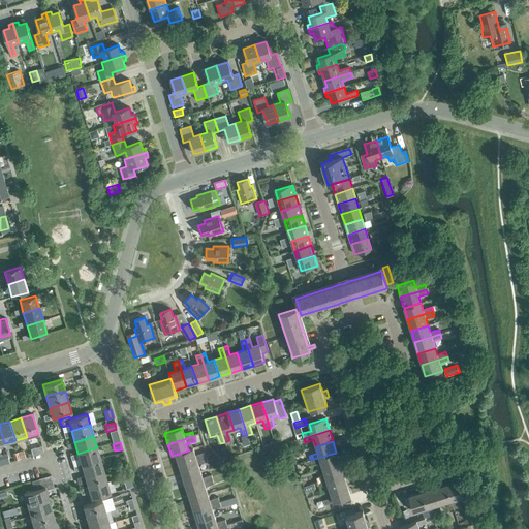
[(81,465),(100,459),(97,447),(78,454),(81,465)]
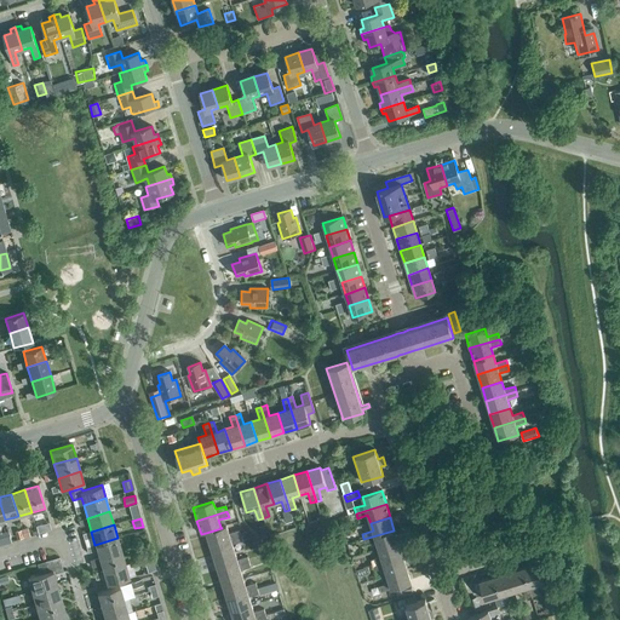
[(211,545),(241,535),(239,530),(229,534),(227,526),(220,527),(222,528),(206,533),(211,545)]
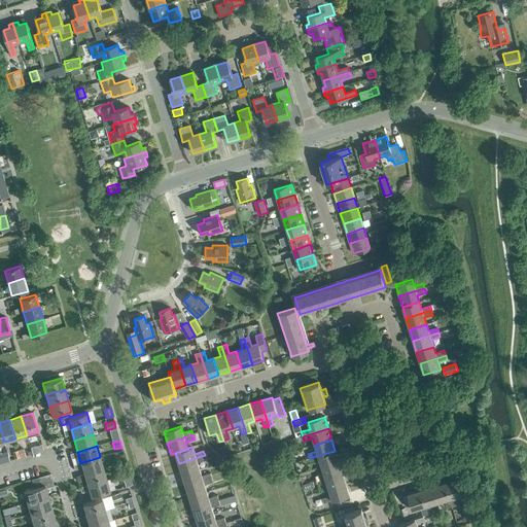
[(321,467),(339,461),(335,451),(309,458),(311,463),(319,460),(321,467)]
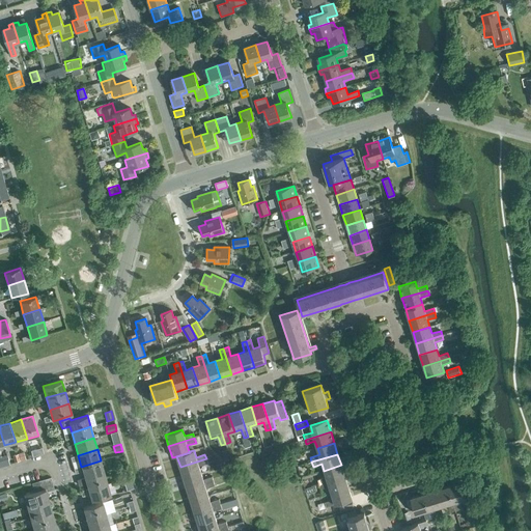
[(184,478),(201,473),(199,467),(207,464),(206,458),(180,467),(184,478)]
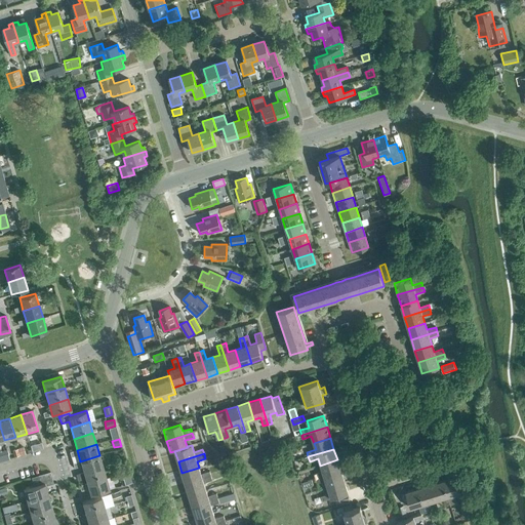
[(84,473),(103,467),(99,455),(80,461),(84,473)]
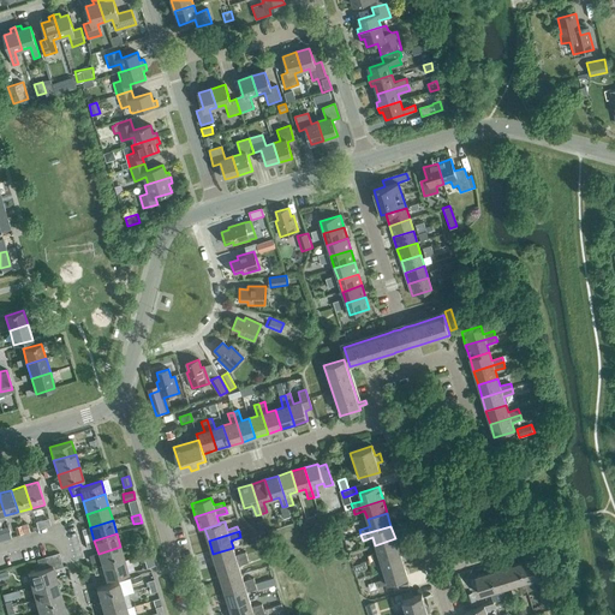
[(369,561),(399,551),(395,538),(375,545),(377,553),(368,556),(369,561)]
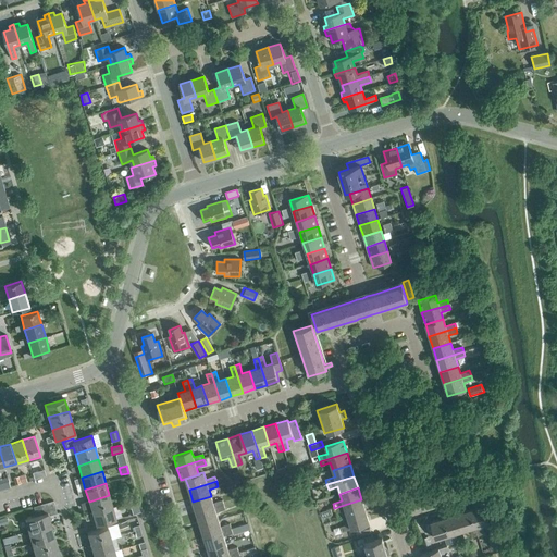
[(93,514),(112,507),(109,495),(89,502),(81,504),(83,510),(90,508),(93,514)]
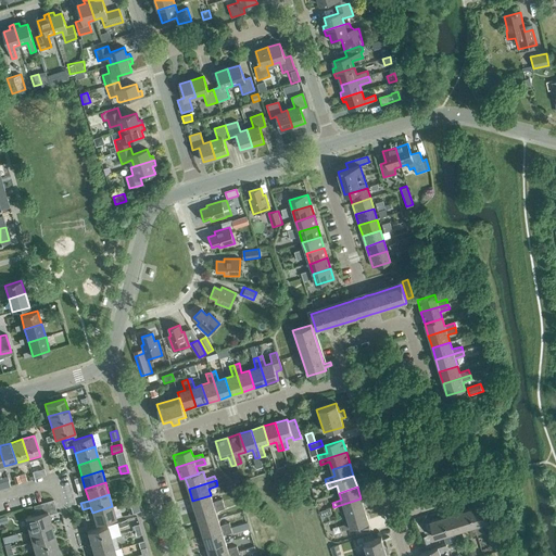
[(197,513),(224,504),(222,500),(213,502),(211,495),(192,501),(197,513)]
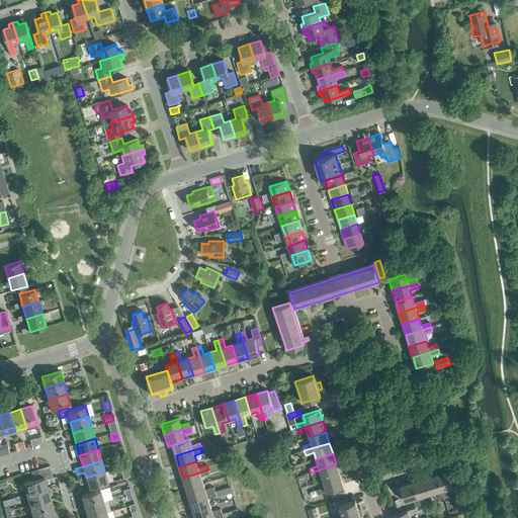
[(323,482),(340,476),(336,464),(311,472),(313,478),(321,475),(323,482)]
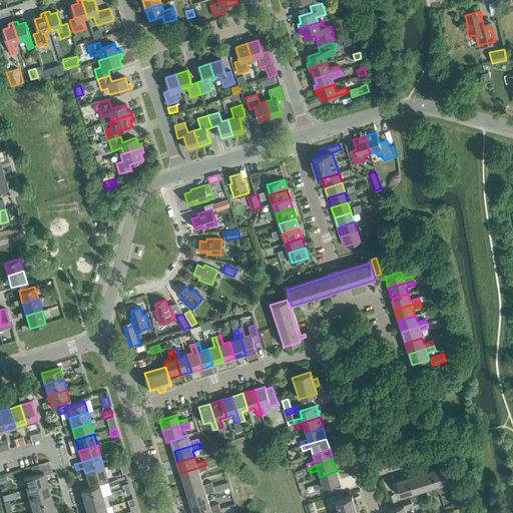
[(26,490),(47,484),(44,475),(52,473),(48,461),(37,465),(39,474),(23,479),(26,490)]
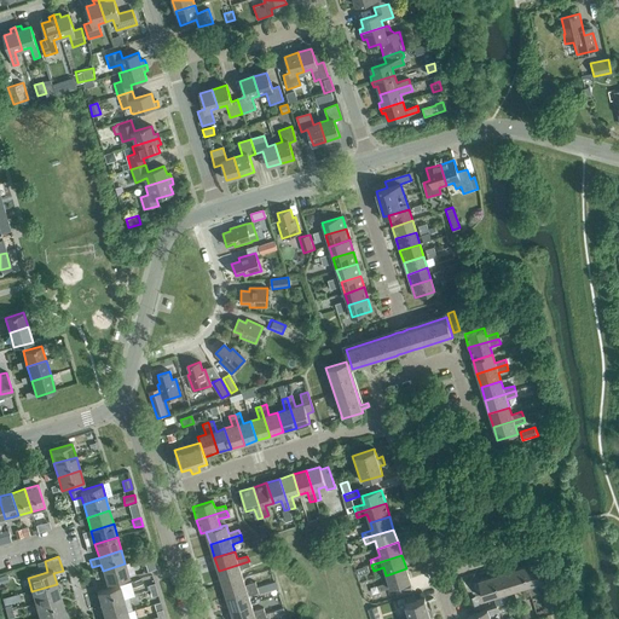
[(144,572),(156,568),(152,560),(142,563),(144,572)]
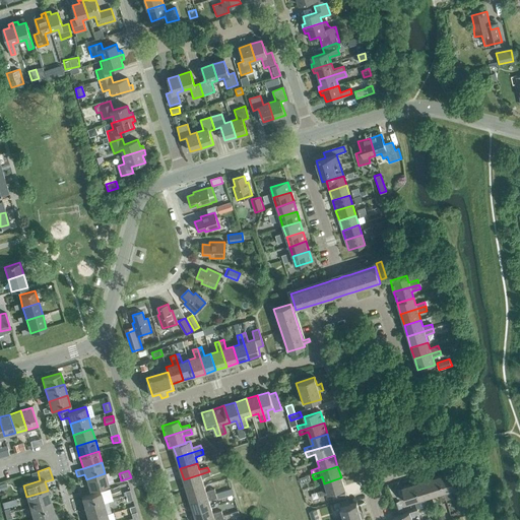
[(187,491),(203,485),(201,478),(210,476),(209,471),(184,479),(187,491)]
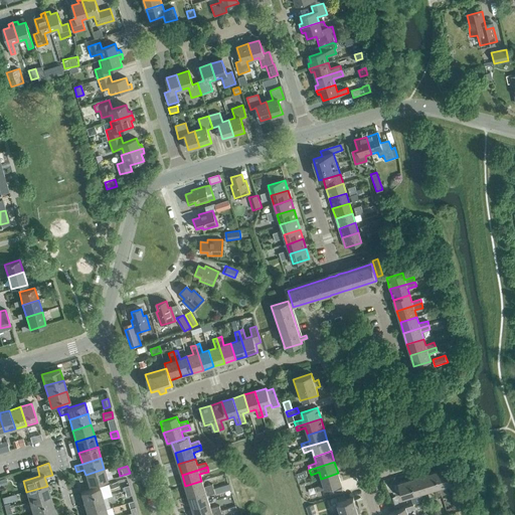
[(435,472),(442,496),(446,494),(444,486),(452,484),(447,468),(435,472)]
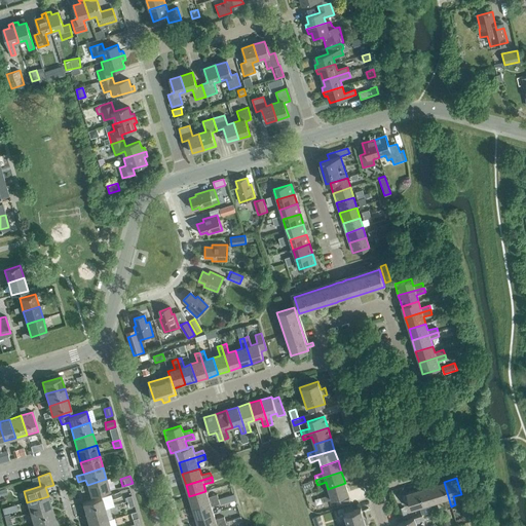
[(106,479),(87,485),(90,496),(109,490),(106,479)]
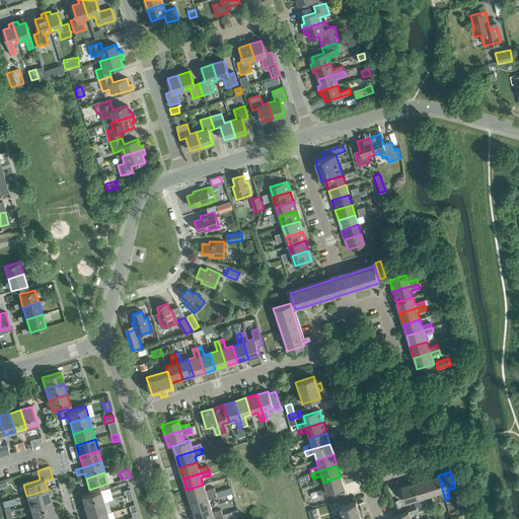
[(299,476),(301,483),(309,480),(307,474),(299,476)]
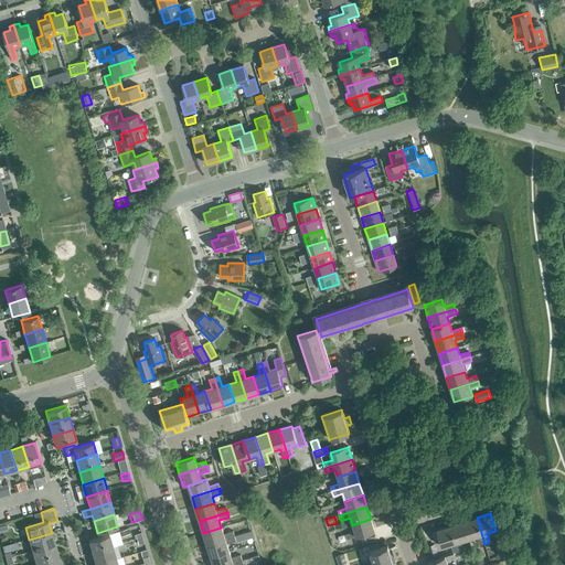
[(480,545),(484,544),(477,518),(464,522),(468,539),(477,536),(480,545)]
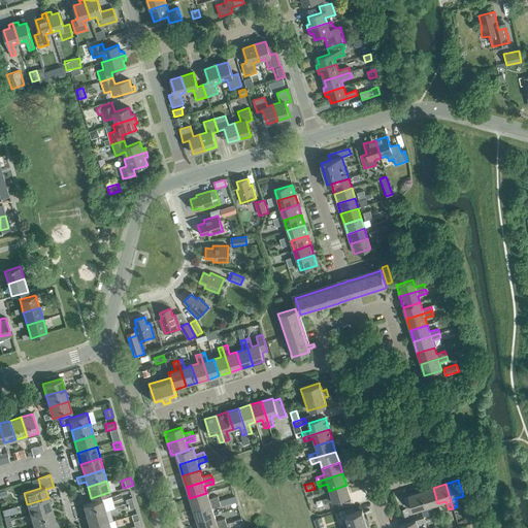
[(347,485),(329,491),(331,497),(323,500),(324,504),(333,501),(333,502),(350,496),(347,485)]
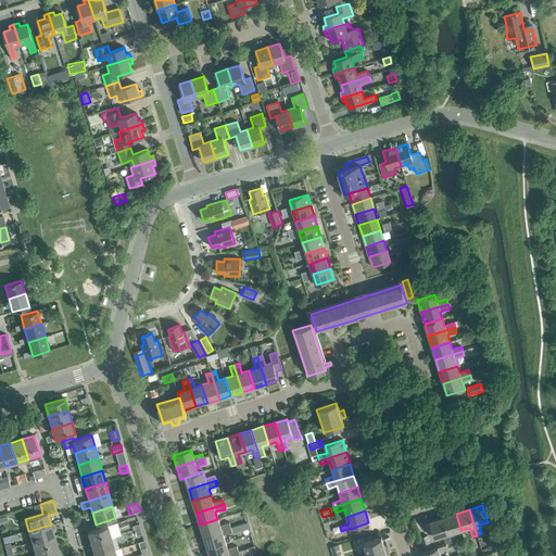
[(453,533),(460,530),(456,514),(443,517),(451,543),(455,542),(453,533)]
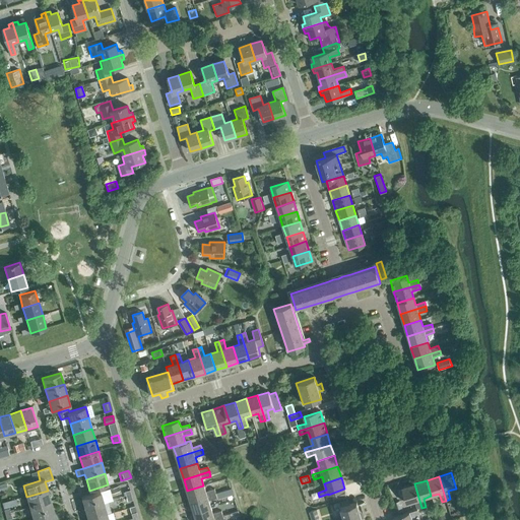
[(417,509),(421,508),(414,483),(401,488),(406,504),(414,501),(417,509)]
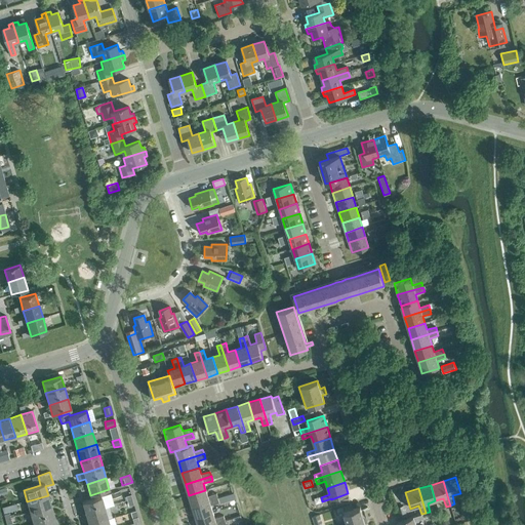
[(192,507),(217,498),(216,494),(208,496),(205,490),(189,495),(192,507)]
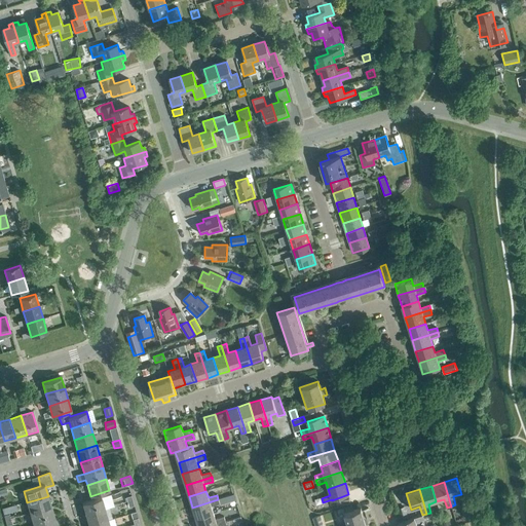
[(30,514),(51,508),(48,496),(27,502),(30,514)]
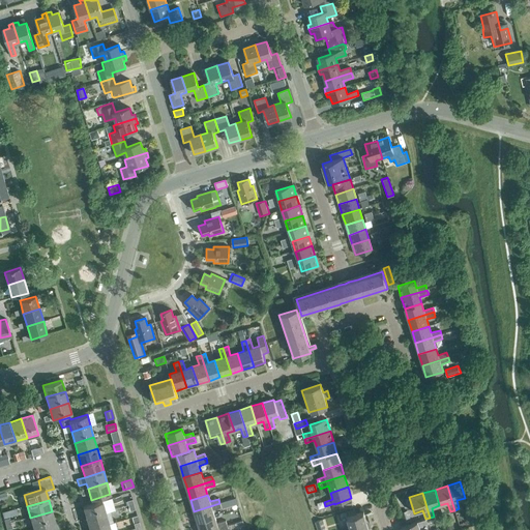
[(86,519),(110,511),(108,506),(104,507),(102,501),(83,507),(86,519)]
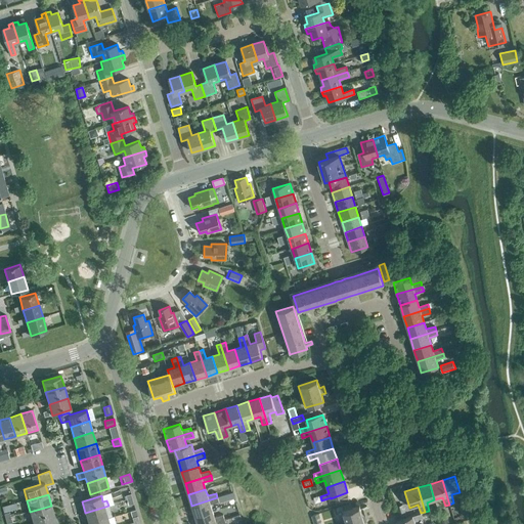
[(195,517),(212,512),(210,505),(219,501),(217,497),(191,506),(195,517)]
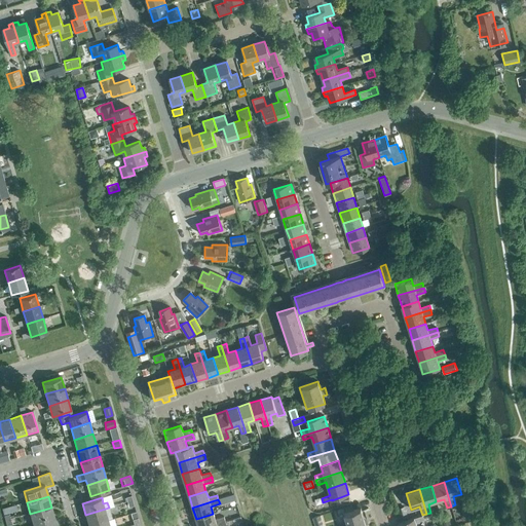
[(347,521),(339,523),(339,525),(366,525),(363,513),(370,511),(369,509),(362,511),(361,508),(352,511),(351,505),(343,509),(347,521)]
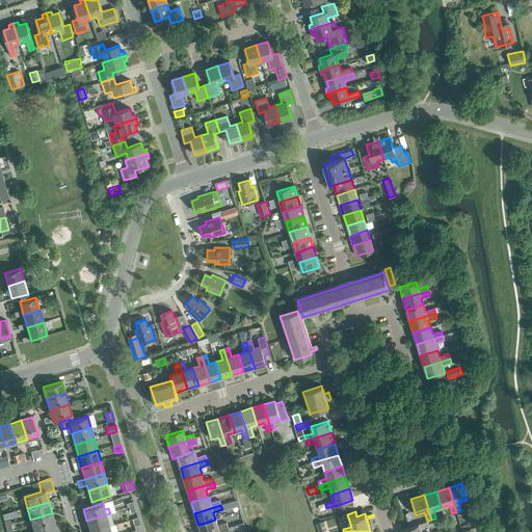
[(405,525),(414,523),(409,512),(402,514),(405,525)]
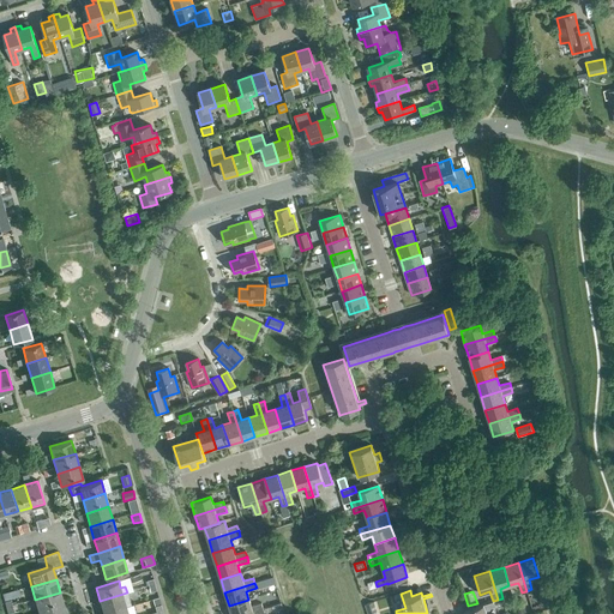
[(38,613),(64,606),(60,593),(35,600),(38,613)]
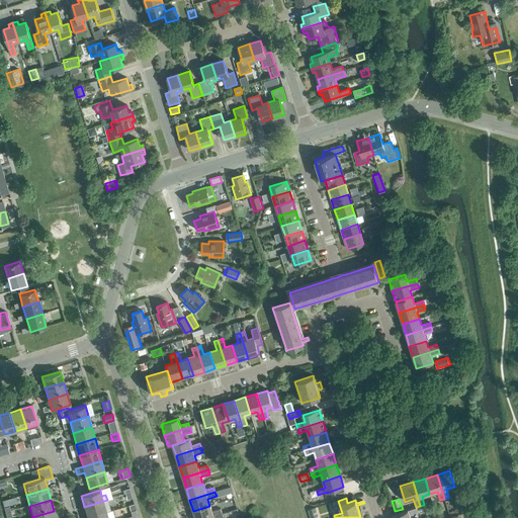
[(87,517),(110,511),(107,500),(84,507),(87,517)]
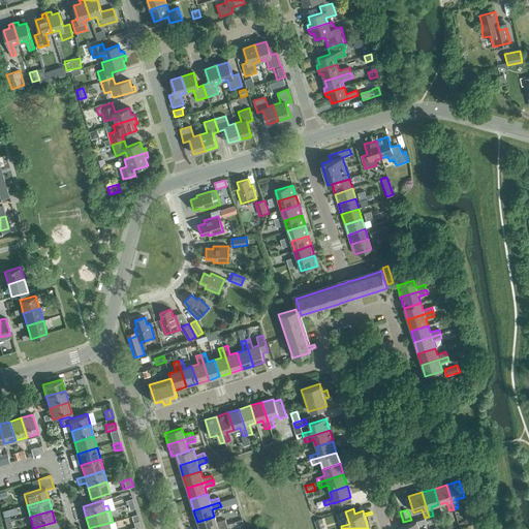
[(464,514),(467,523),(474,520),(472,511),(464,514)]
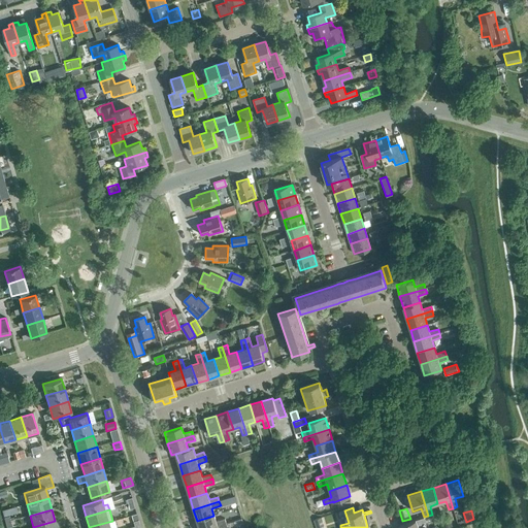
[(199,527),(211,527),(226,524),(225,519),(216,522),(213,516),(197,521),(199,527)]
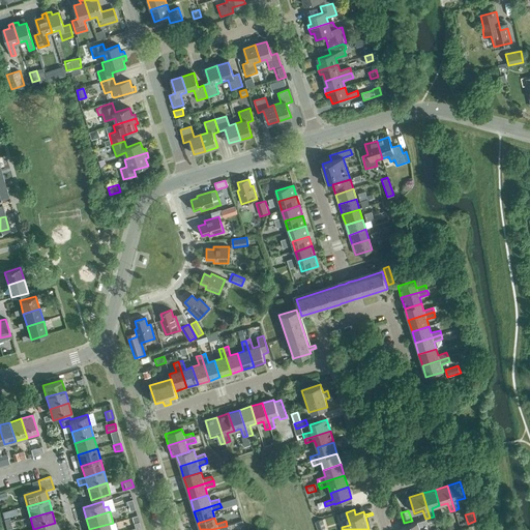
[(317,529),(325,529),(323,520),(315,523),(317,529)]
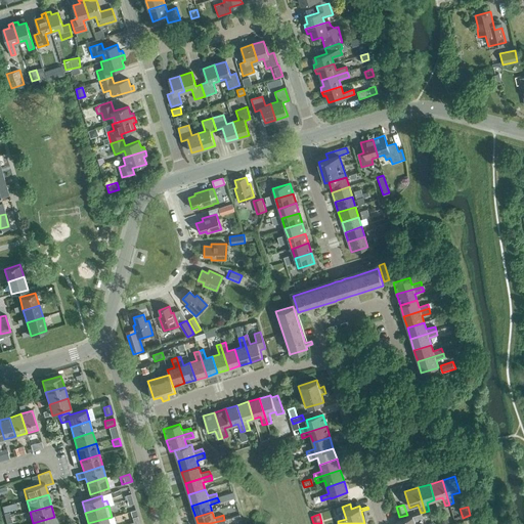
[(415,523),(413,521),(422,518),(421,514),(396,521),(397,523),(415,523)]
